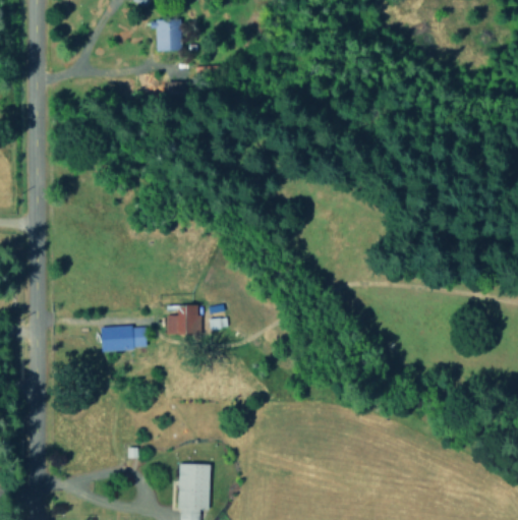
[(181,19),(155,20),(156,51),(182,50),(181,19)]
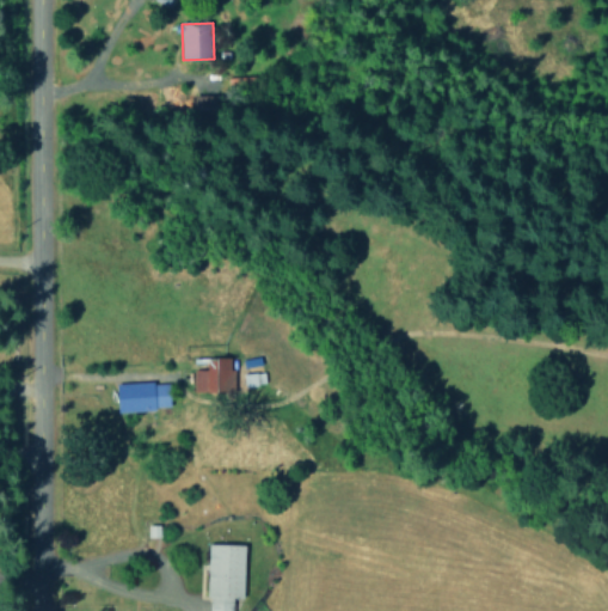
[(235,392),(235,358),(209,358),(210,370),(195,370),(195,393),(235,392)]
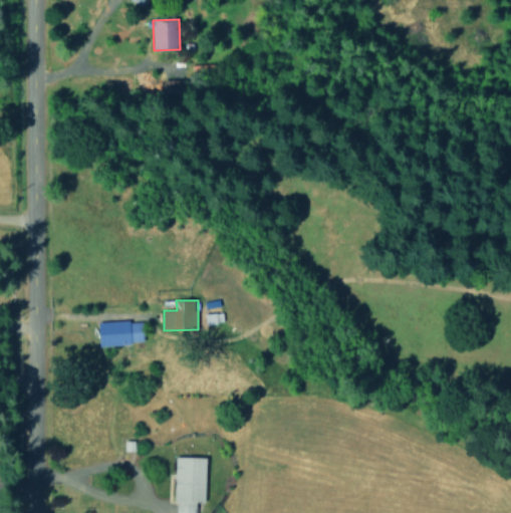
[(208,325),(225,323),(224,313),(206,314),(208,325)]
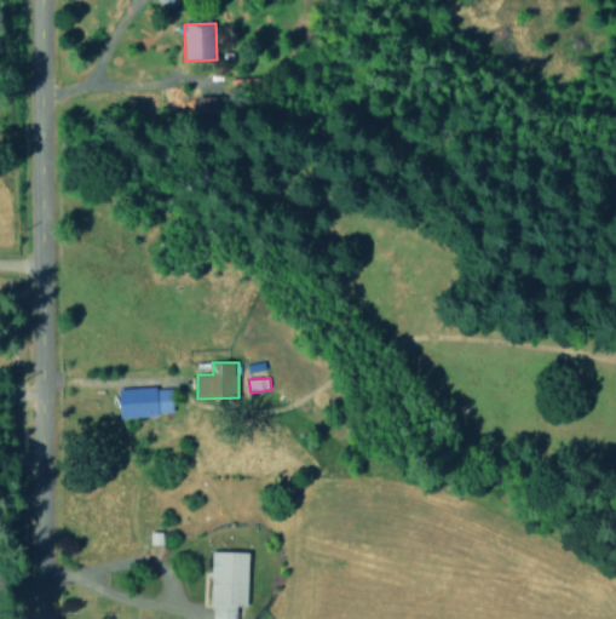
[(122,417),(176,416),(174,388),(121,389),(122,417)]
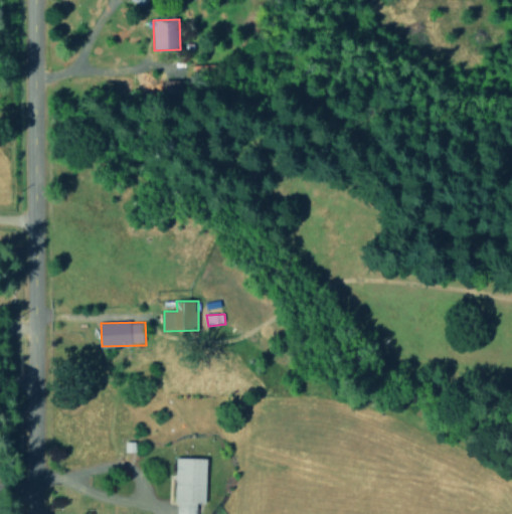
[(208,459),(178,458),(176,513),(198,513),(198,503),(207,504),(208,459)]
